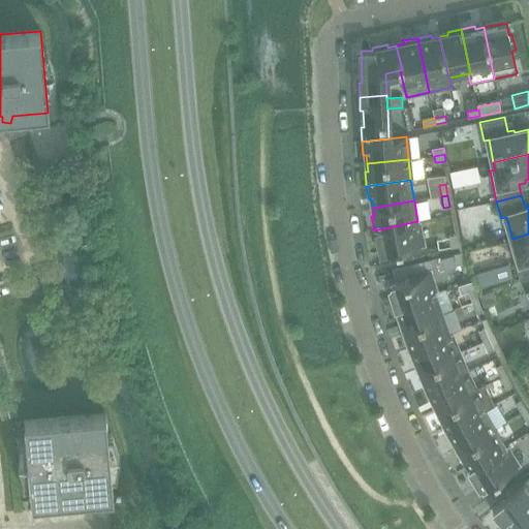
[(417,221),(374,230),(376,244),(379,243),(380,249),(381,252),(386,251),(390,263),(413,257),(411,246),(423,244),(417,221)]
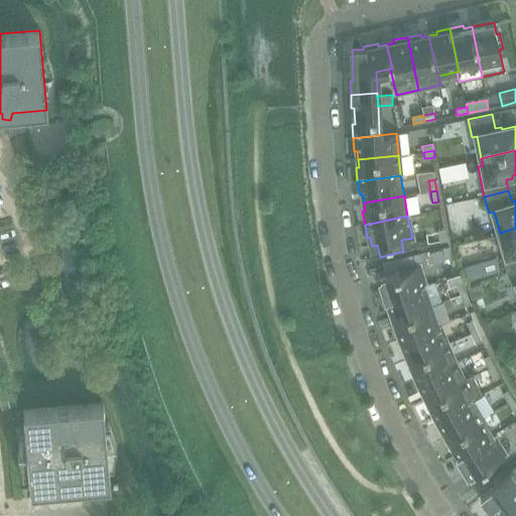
[(515,228),(500,233),(502,240),(497,241),(506,272),(515,268),(515,228)]
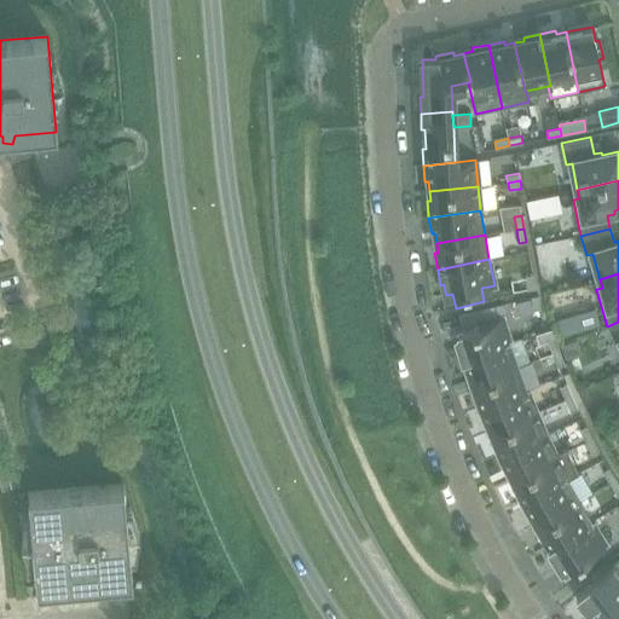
[(538,295),(531,296),(533,310),(541,308),(538,295)]
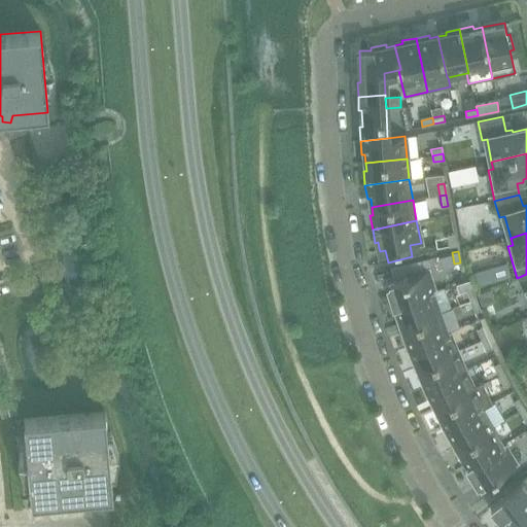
[(387,291),(391,305),(433,290),(427,270),(387,282),(390,291),(387,291)]
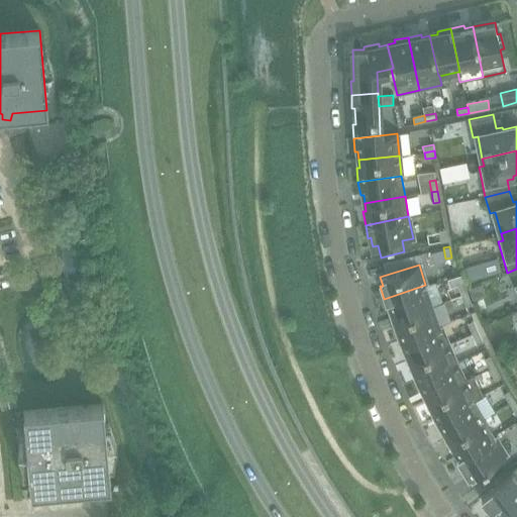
[(516,269),(507,273),(515,288),(516,287),(516,269)]
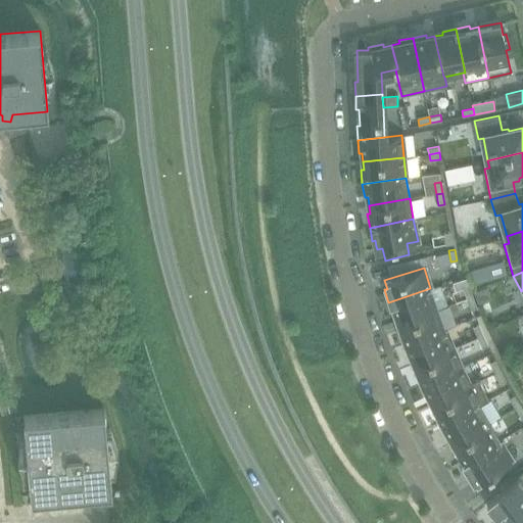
[(463,288),(467,299),(473,296),(469,286),(463,288)]
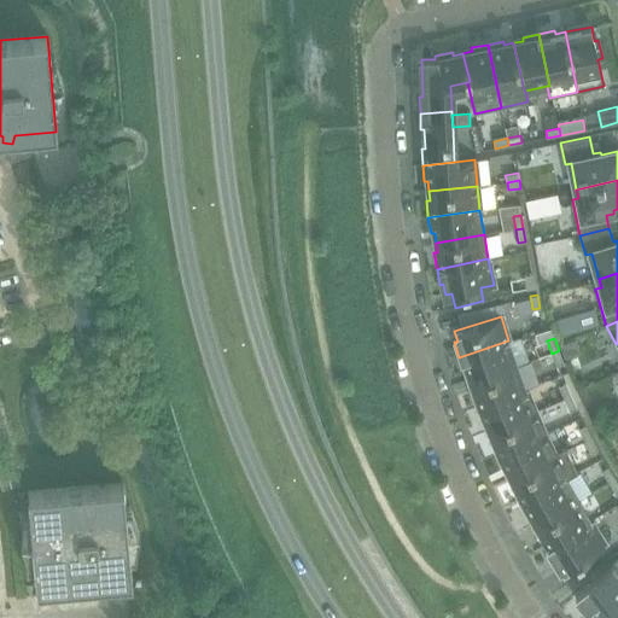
[(468,372),(471,382),(518,365),(508,340),(459,357),(465,373),(468,372)]
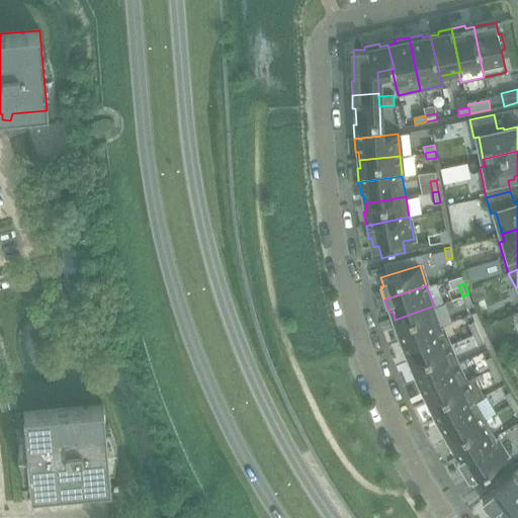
[(472,305),(468,293),(462,296),(466,307),(472,305)]
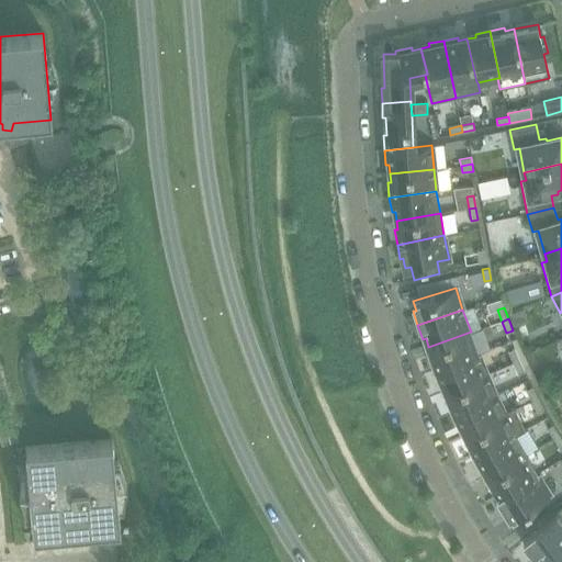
[(479,355),(471,332),(428,347),(431,356),(428,357),(434,370),(479,355)]
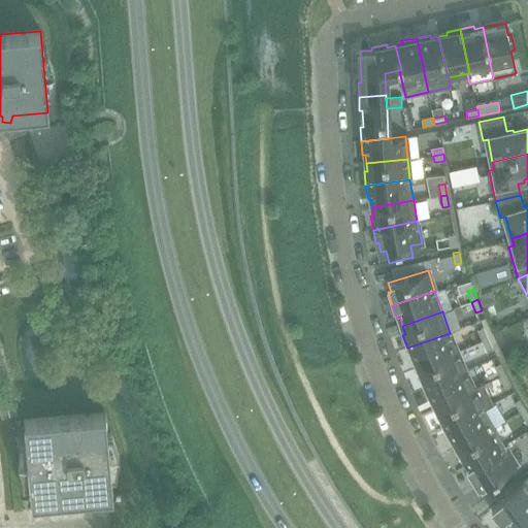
[(477,330),(482,340),(488,338),(484,328),(477,330)]
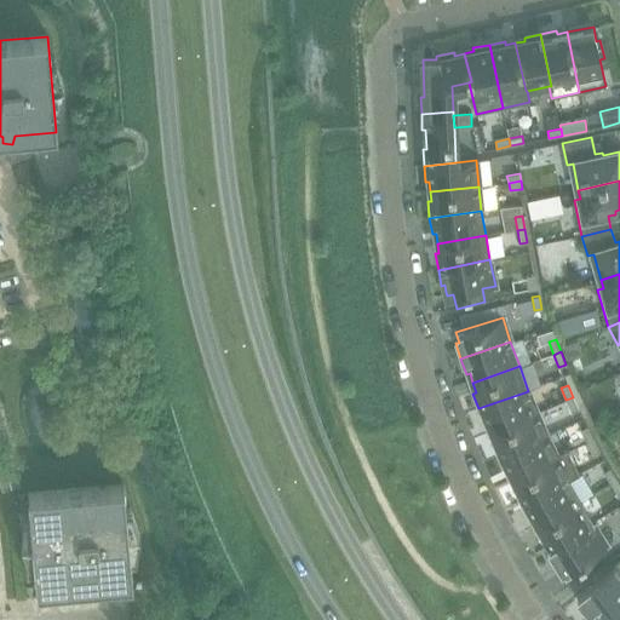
[(488,423),(492,431),(537,413),(528,391),(478,408),(484,424),(488,423)]
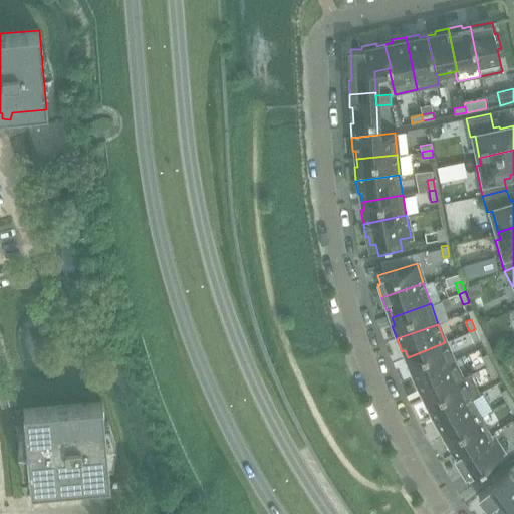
[(480,339),(475,329),(469,331),(474,342),(480,339)]
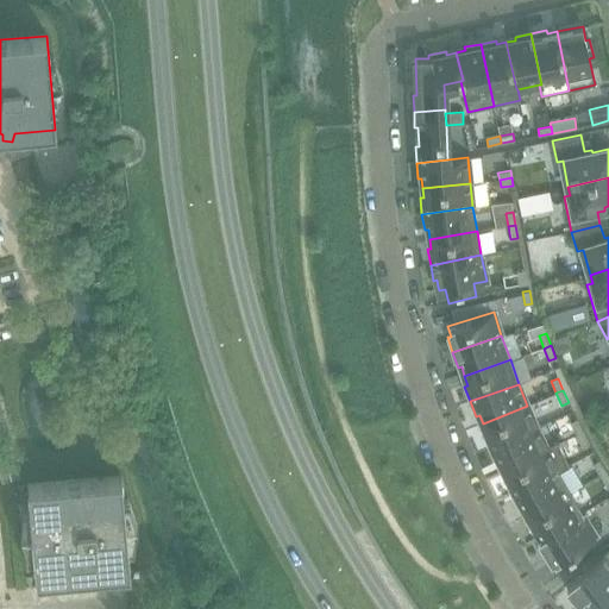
[(483,434),(489,449),(537,427),(527,406),(483,424),(487,433),(483,434)]
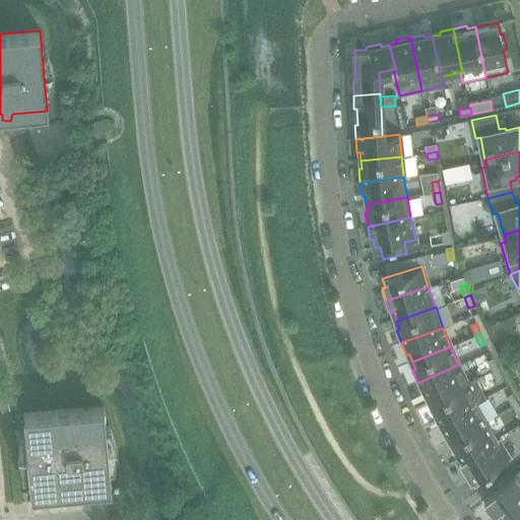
[(486,361),(492,371),(498,368),(493,358),(486,361)]
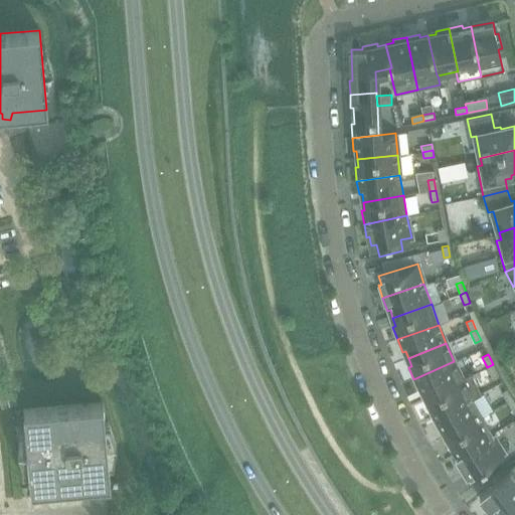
[(454,361),(413,379),(419,391),(422,390),(425,397),(463,379),(462,378),(454,361)]
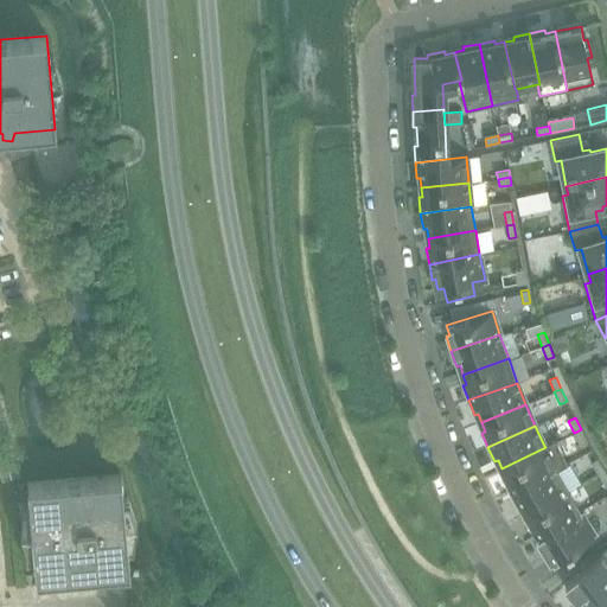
[(587,441),(581,429),(574,433),(581,445),(587,441)]
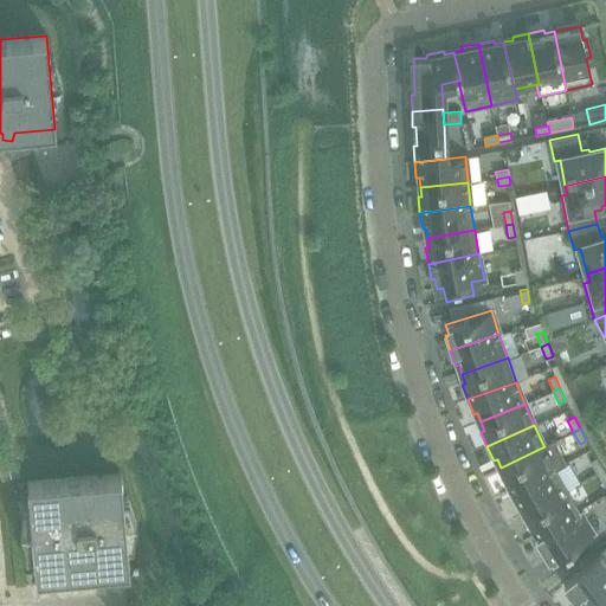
[(543,445),(545,446),(501,468),(505,477),(503,478),(509,492),(555,469),(556,470),(567,464),(554,440),(543,445)]
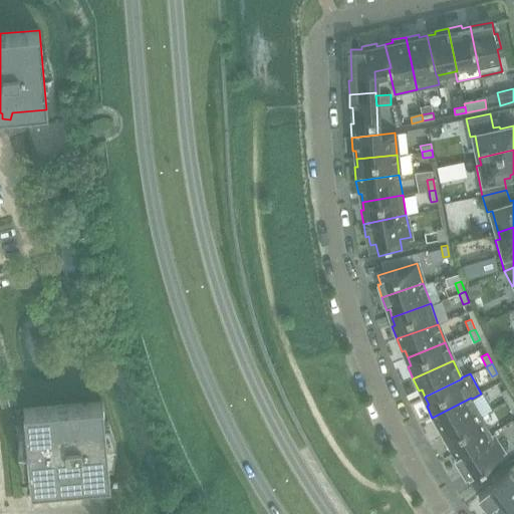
[(505,389),(500,392),(506,401),(511,398),(505,389)]
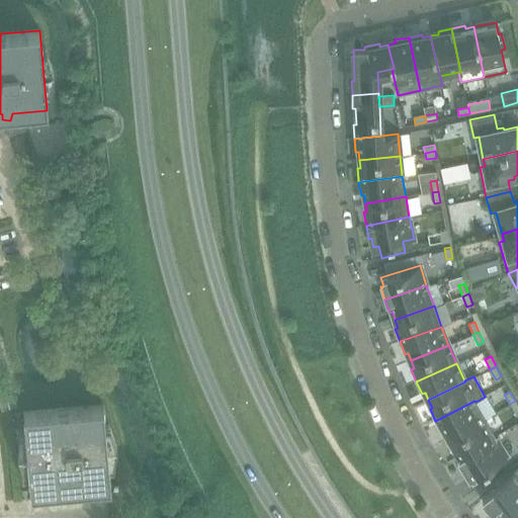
[(0,399),(0,403),(2,410),(16,406),(13,395),(0,399)]
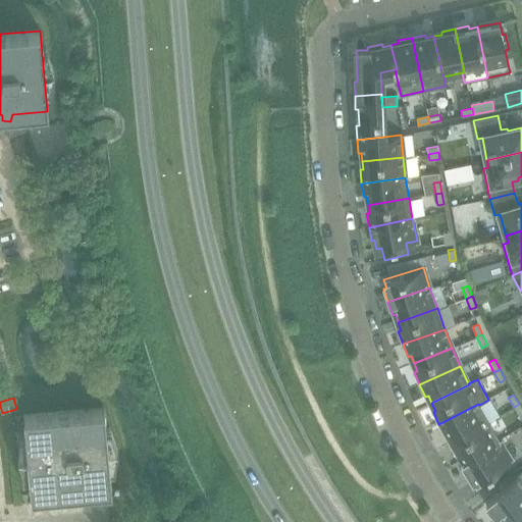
[(449,434),(453,442),(488,421),(479,405),(478,404),(438,424),(446,436),(449,434)]
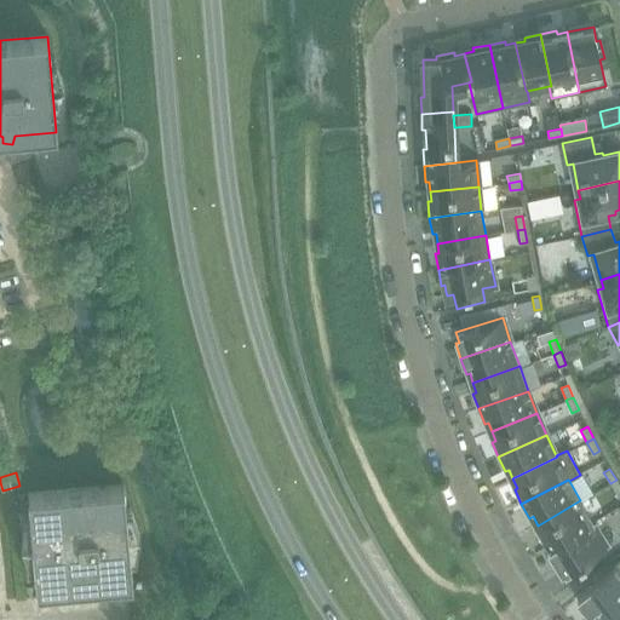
[(36,589),(70,586),(78,585),(79,591),(90,592),(91,584),(132,580),(124,484),(28,493),(36,589)]
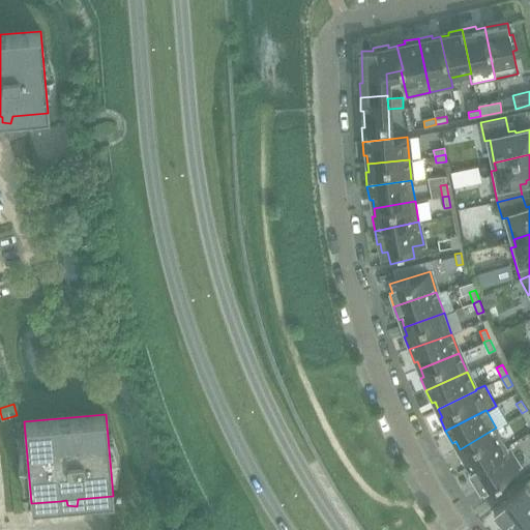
[(507,448),(496,428),(460,449),(464,457),(461,458),(468,470),(507,448)]
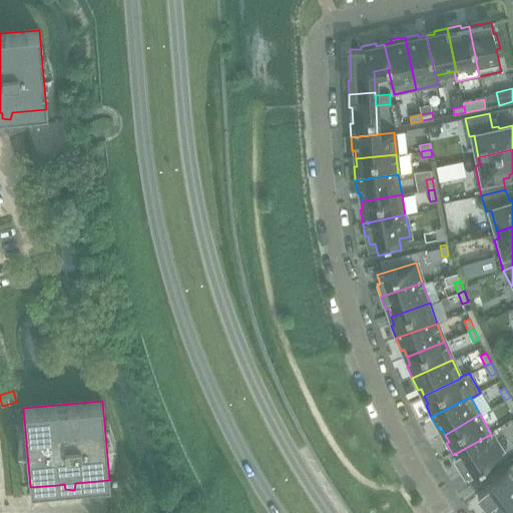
[(491,434),(453,455),(460,466),(463,465),(467,473),(502,451),(491,434)]
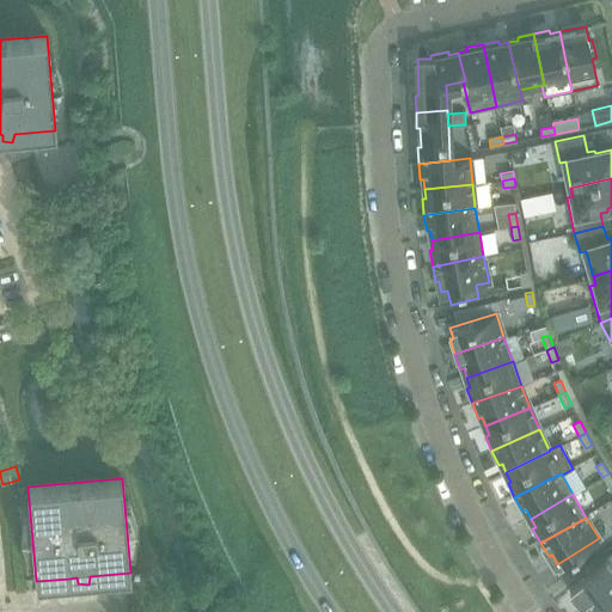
[(605,561),(605,562),(569,589),(586,611),(611,589),(611,569),(606,562),(605,561)]
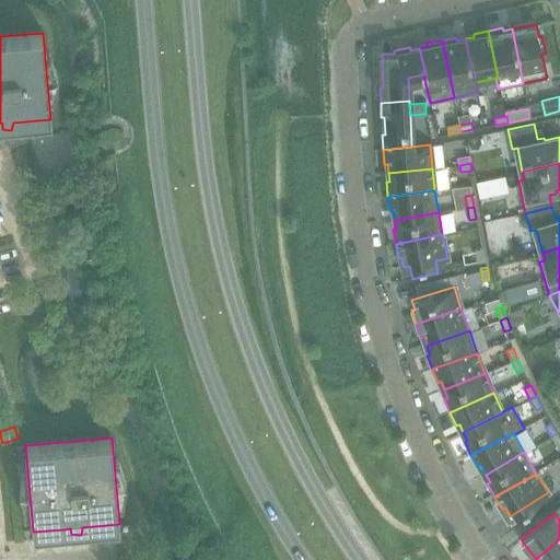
[(559,559),(559,539),(536,559),(537,559),(559,559)]
